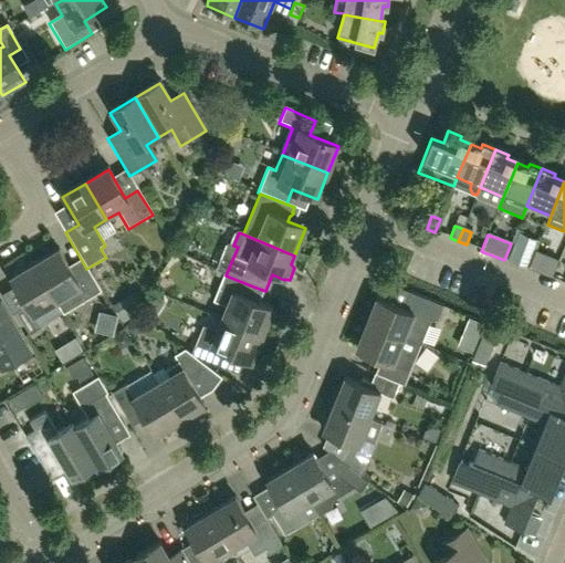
[(537,242),(519,235),(508,262),(526,270),(537,242)]
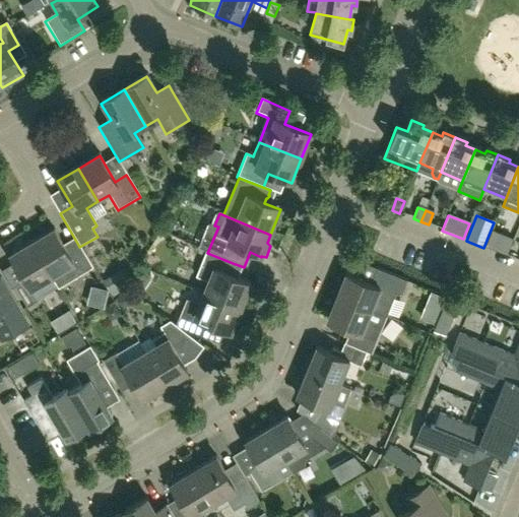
[(58,291),(92,269),(79,247),(78,245),(66,252),(54,232),(31,245),(51,277),(58,291)]
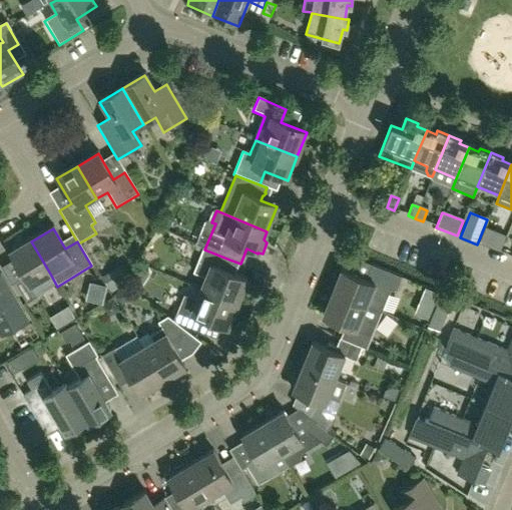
[(486,247),(491,236),(483,233),(479,244),(486,247)]
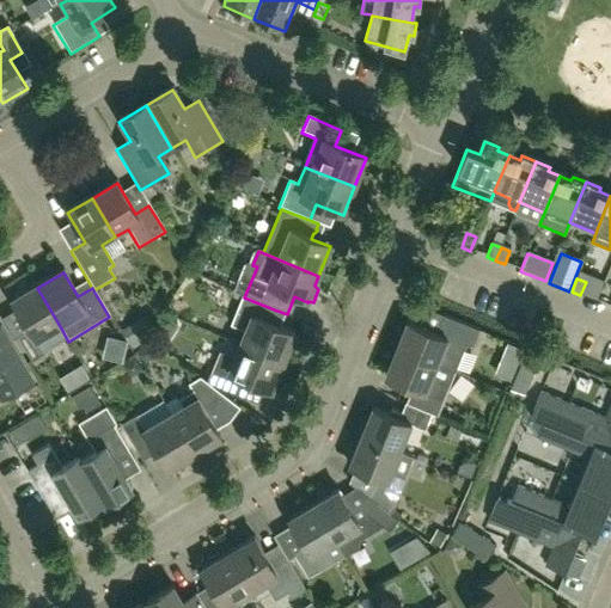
[(60,326),(37,288),(12,302),(29,331),(17,339),(31,363),(44,356),(36,341),(60,326)]
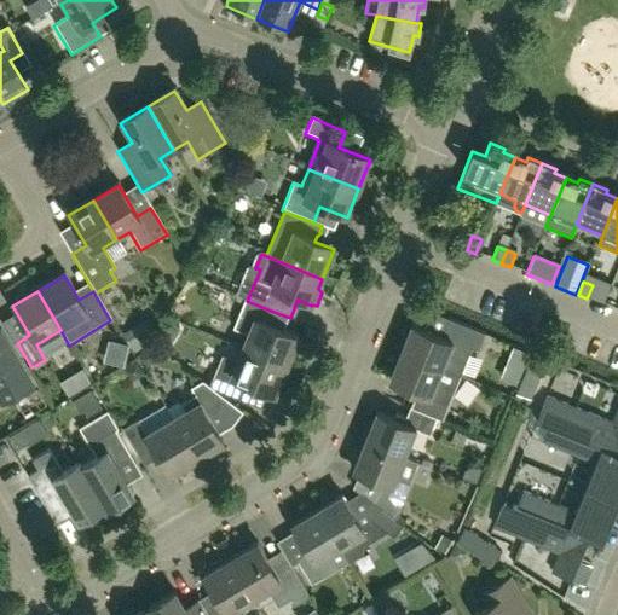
[(271,328),(277,313),(247,301),(246,300),(232,331),(248,337),(243,350),(286,369),(298,338),(271,328)]
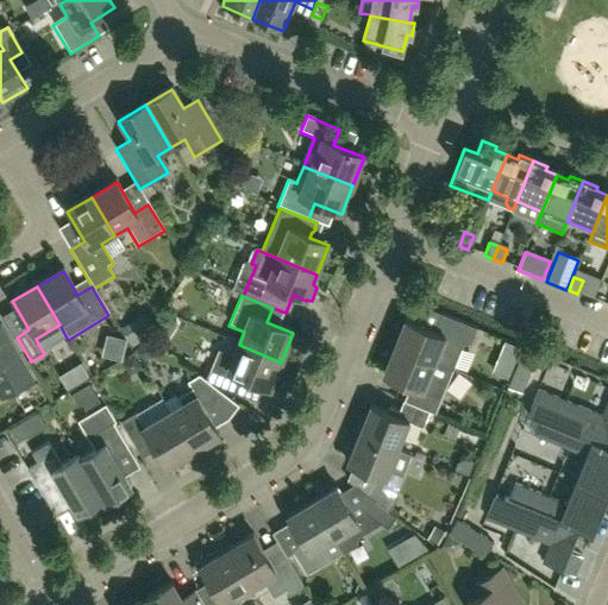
[(406,322),(394,348),(434,365),(439,352),(458,359),(463,346),(469,348),(477,331),(442,316),(434,334),(406,322)]
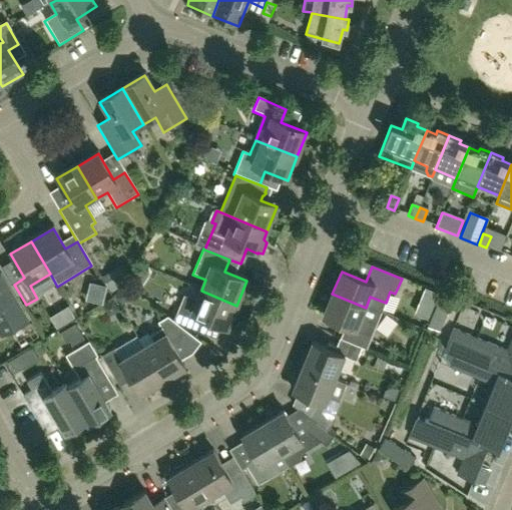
[(27,322),(10,293),(0,277),(0,338),(27,322)]
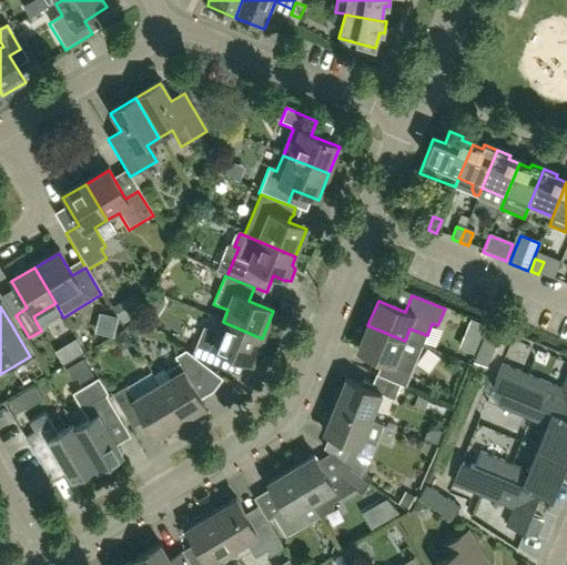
[(463,351),(495,363),(508,330),(475,318),(463,351)]
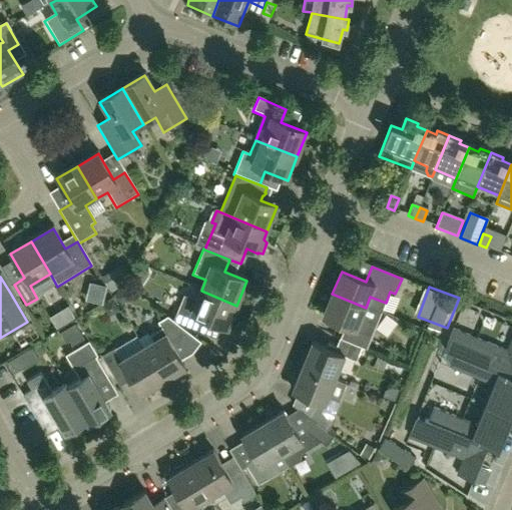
[(226,330),(236,306),(201,291),(196,302),(183,297),(173,323),(199,333),(204,321),(226,330)]
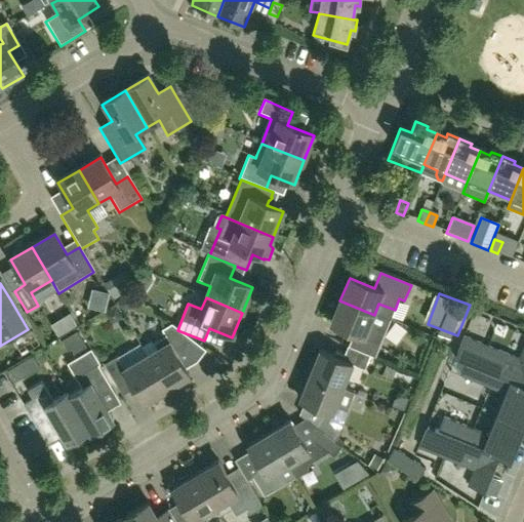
[(369,325),(374,315),(339,300),(330,325),(353,335),(348,349),(370,357),(374,359),(386,332),(369,325)]
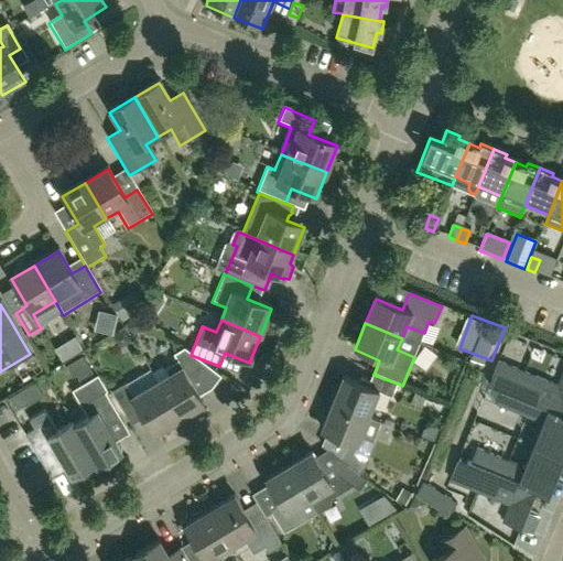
[(205,366),(191,355),(184,349),(173,356),(177,363),(164,370),(169,377),(158,384),(179,420),(203,406),(190,383),(196,379),(205,366)]
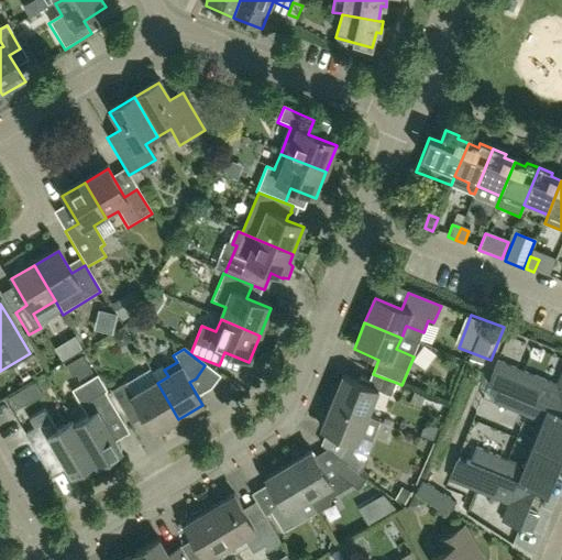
[(541,424),(532,447),(561,459),(561,373),(557,387),(497,363),(487,386),(499,392),(494,405),(541,424)]
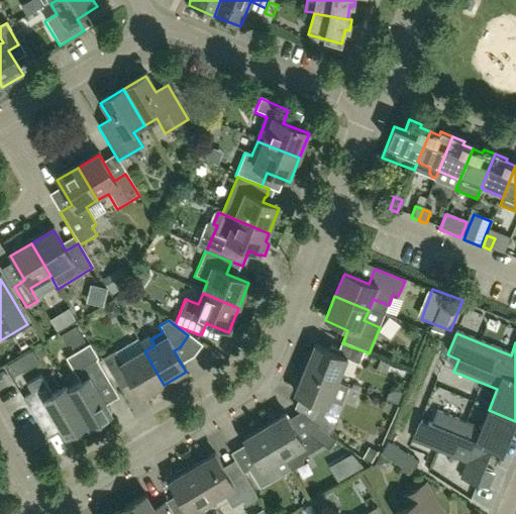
[(365,351),(342,343),(341,342),(338,351),(330,348),(328,352),(314,346),(304,371),(337,385),(346,362),(358,366),(365,351)]
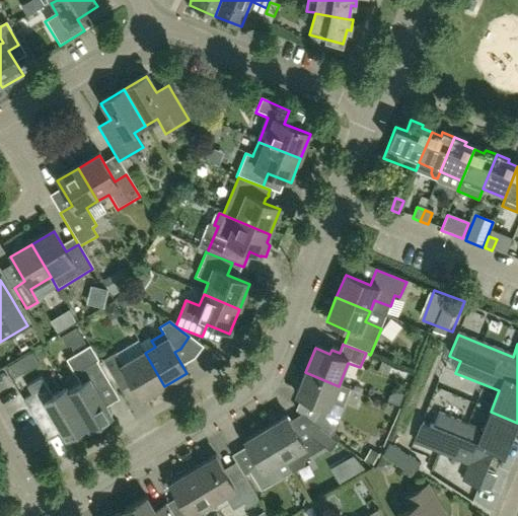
[(108,383),(96,363),(98,362),(89,348),(69,360),(67,364),(80,386),(68,393),(66,389),(66,390),(90,431),(112,418),(95,391),(108,383)]
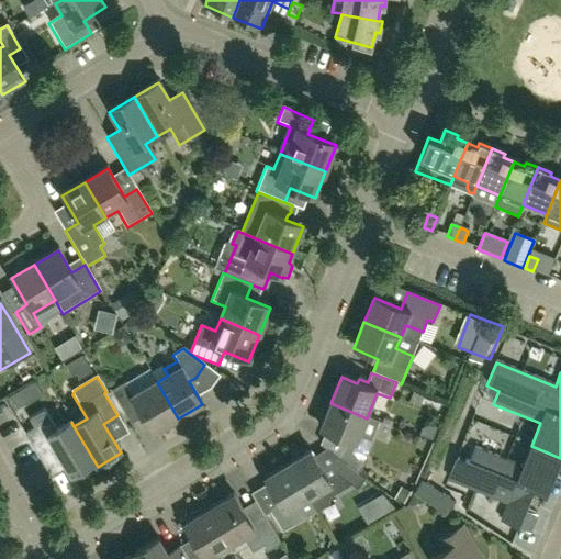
[(22,405),(46,394),(41,382),(17,392),(22,405)]
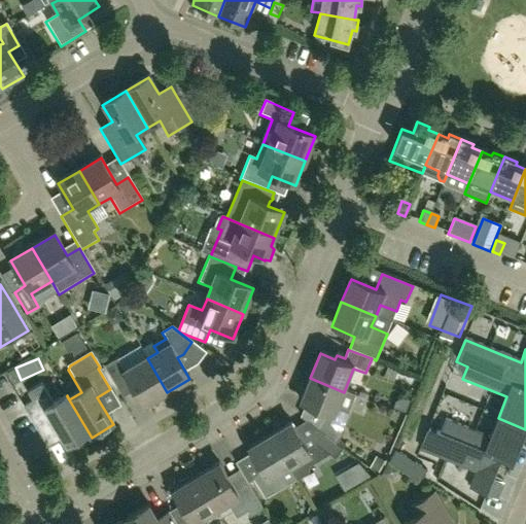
[(167,392),(147,358),(125,372),(116,359),(104,368),(118,392),(131,385),(144,406),(167,392)]
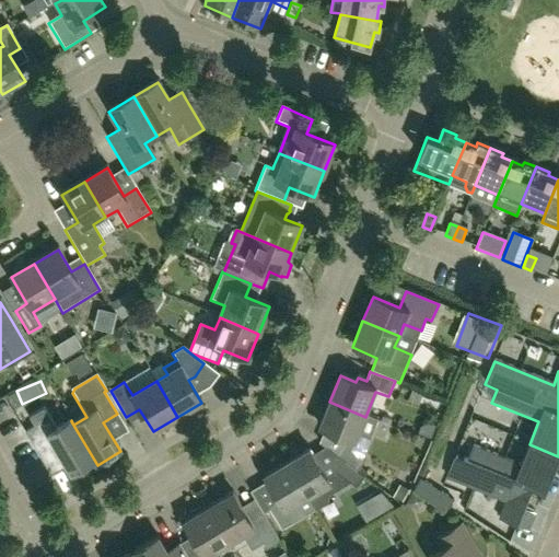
[(354,442),(358,436),(370,440),(377,421),(365,417),(329,402),(318,428),(325,430),(319,444),(344,463),(357,473),(364,462),(350,452),(354,442)]
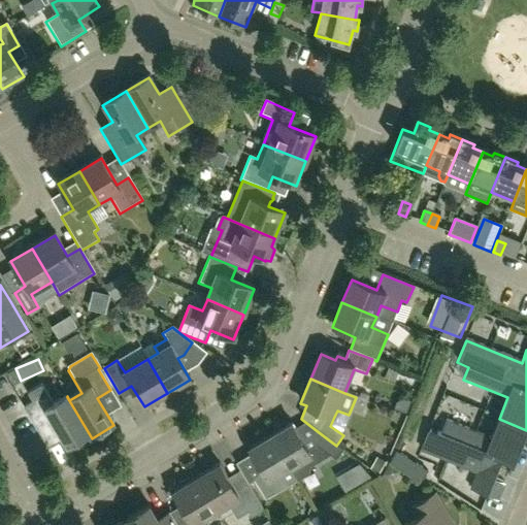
[(92,438),(67,397),(53,405),(41,387),(27,395),(32,403),(23,408),(37,432),(53,424),(66,447),(88,433),(91,438),(92,438)]
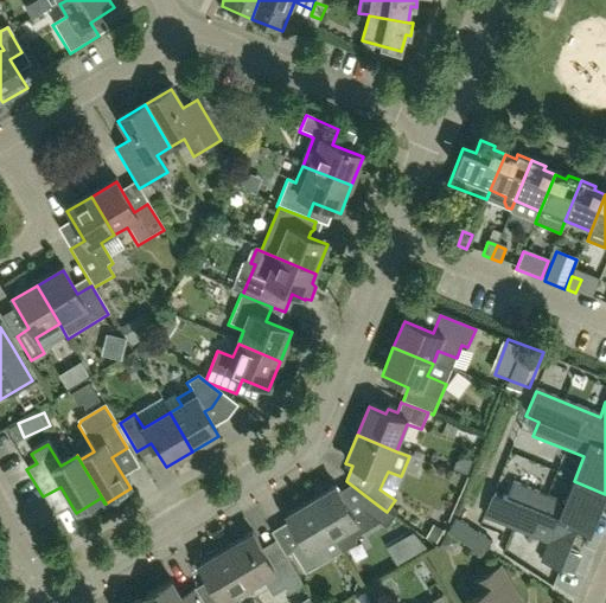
[(591,534),(605,496),(605,494),(574,481),(565,506),(512,485),(506,499),(493,494),(484,519),(548,545),(540,563),(572,576),(580,557),(568,552),(578,530),(591,534)]
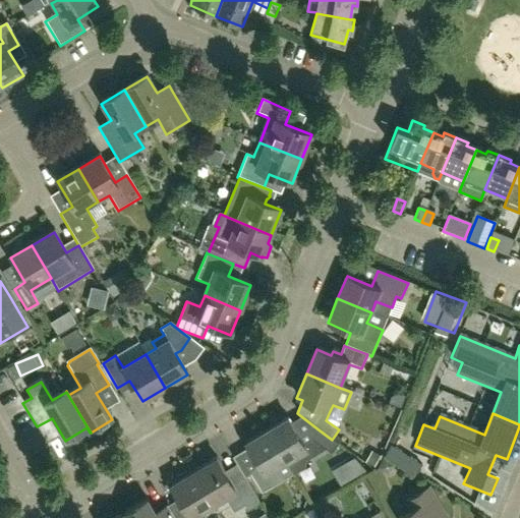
[(303,445),(288,419),(267,432),(285,463),(293,475),(303,469),(304,461),(325,450),(331,455),(339,445),(332,440),(320,430),(311,440),(303,445)]
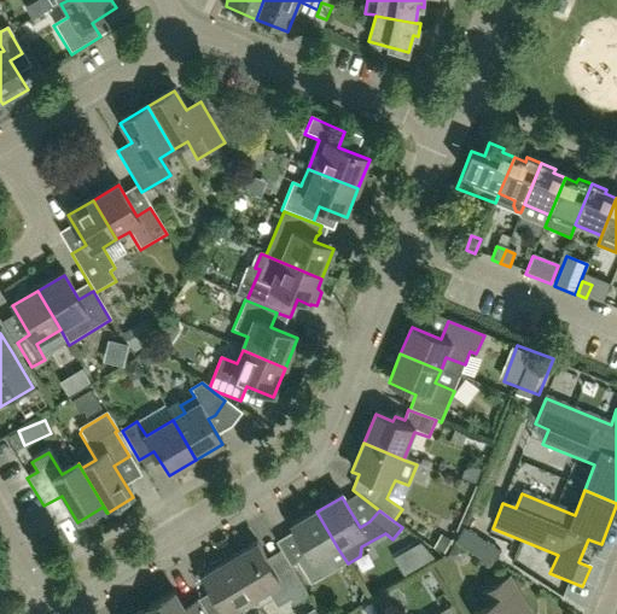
[(327,555),(338,549),(316,512),(291,526),(308,554),(296,561),(310,586),(337,571),(327,555)]
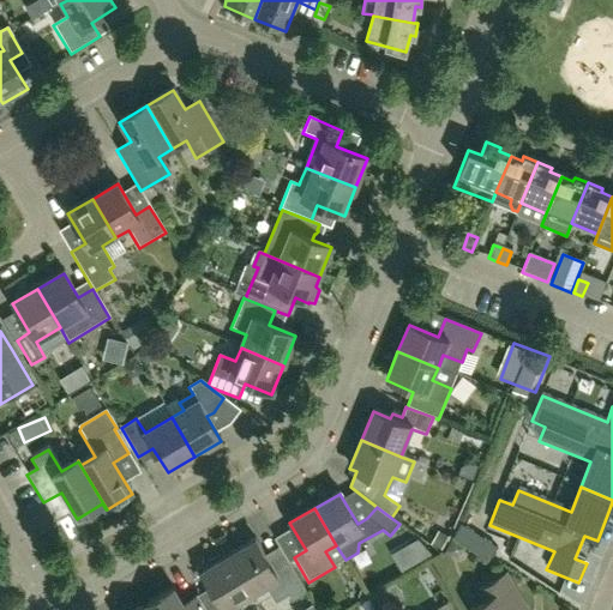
[(256,541),(228,557),(251,596),(265,587),(275,605),(288,597),(292,603),(306,595),(283,556),(270,565),(256,541)]
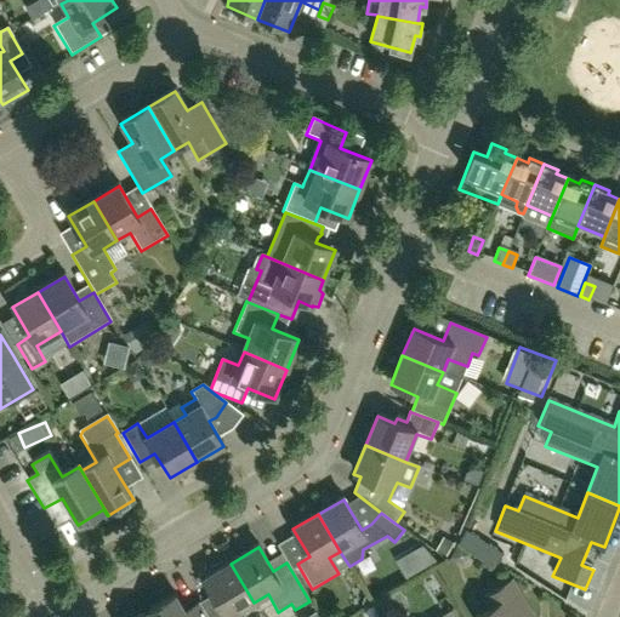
[(244,616),(240,611),(254,603),(231,564),(204,580),(219,604),(204,612),(206,616),(244,616)]
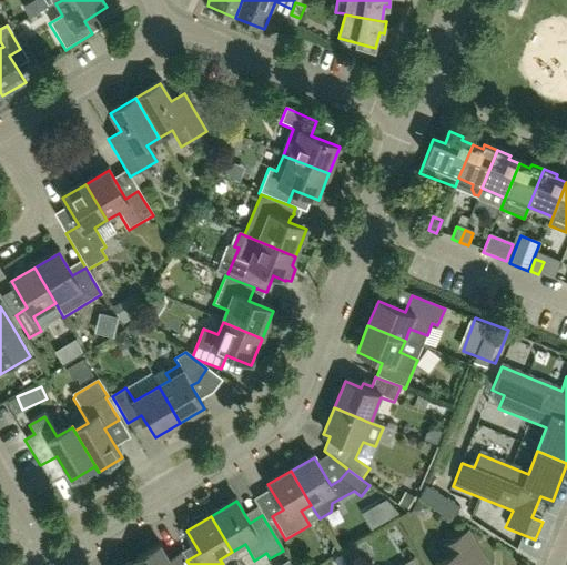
[(485,564),(483,561),(467,533),(441,550),(446,558),(436,564),(485,564)]
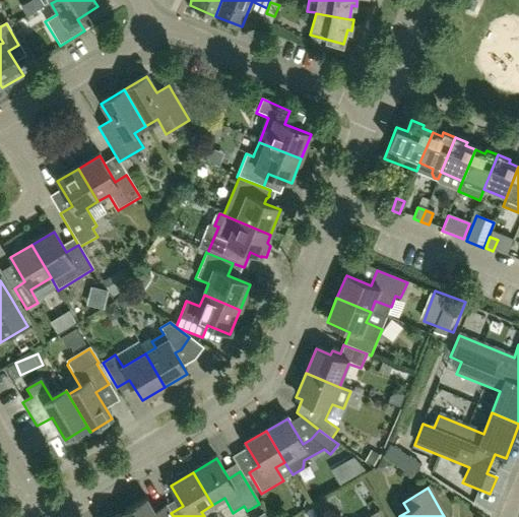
[(173,516),(171,513),(166,506),(154,513),(146,500),(123,514),(125,516),(173,516)]
